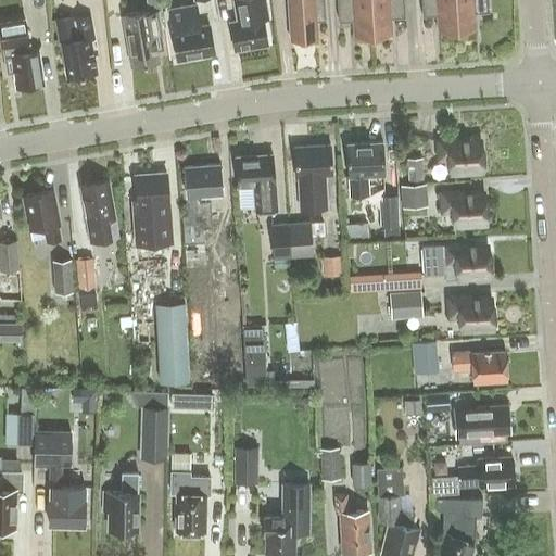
[(268,17),(264,0),(232,0),(237,21),(230,22),(235,50),(268,45),(263,17),(268,17)]
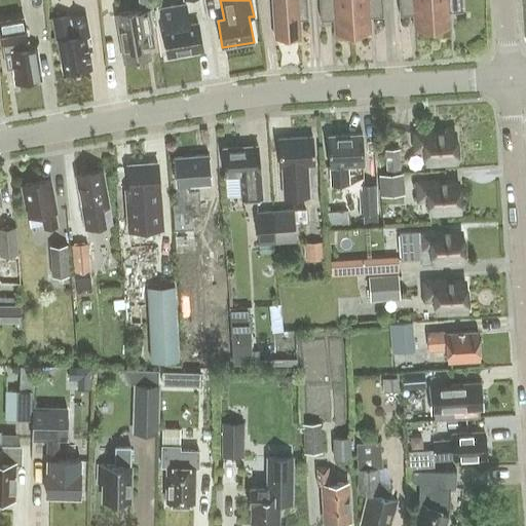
[(300,20),(308,20),(306,0),(271,0),(274,38),(301,37),(300,20)]
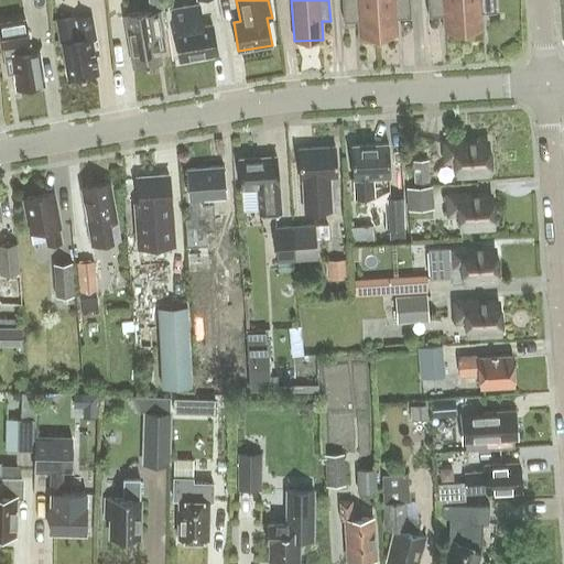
[(359,38),(378,36),(376,0),(342,0),(344,22),(358,21),(359,38)]
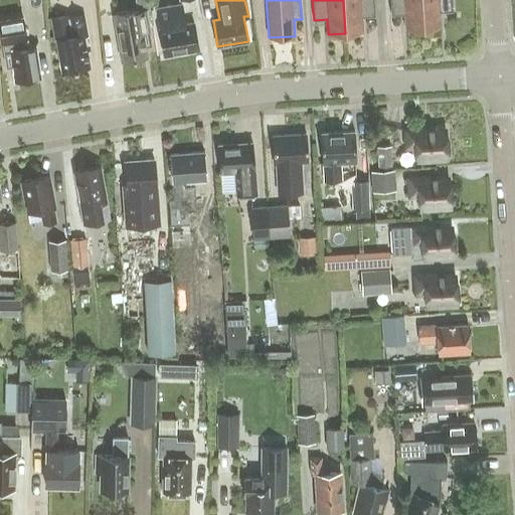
[(343,0),(345,33),(363,32),(362,17),(375,16),(373,0),(343,0)]
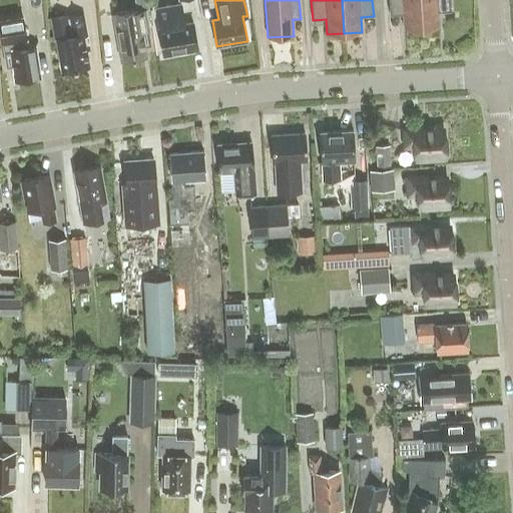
[(404,29),(421,28),(419,0),(388,0),(390,15),(403,14),(404,29)]
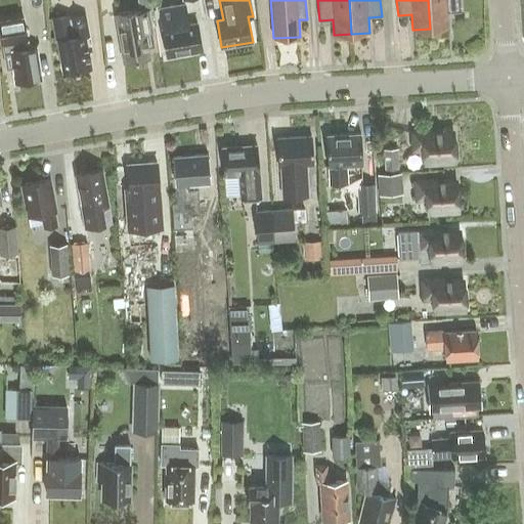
[(428,0),(430,29),(448,28),(447,12),(461,11),(460,0),(428,0)]
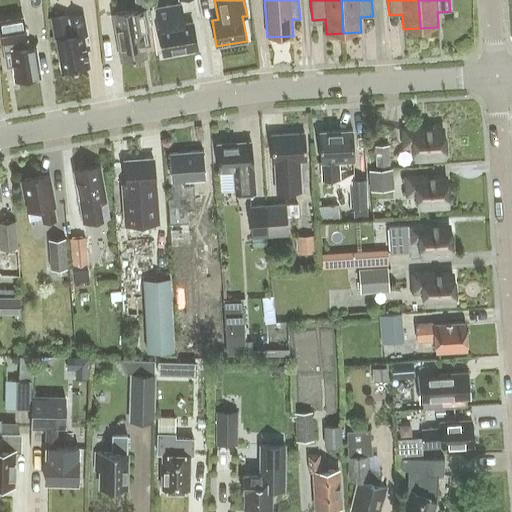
[(180,4),(155,8),(163,55),(197,49),(193,21),(184,23),(180,4)]
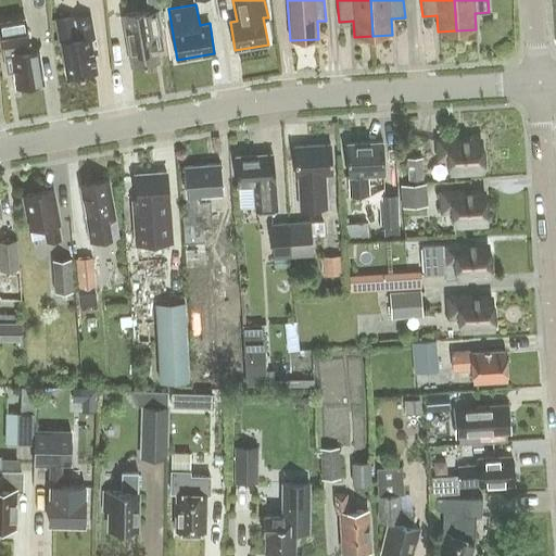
[(147,17),(147,13),(123,17),(130,65),(135,65),(136,67),(146,65),(144,63),(159,61),(155,38),(160,37),(156,16),(147,17)]
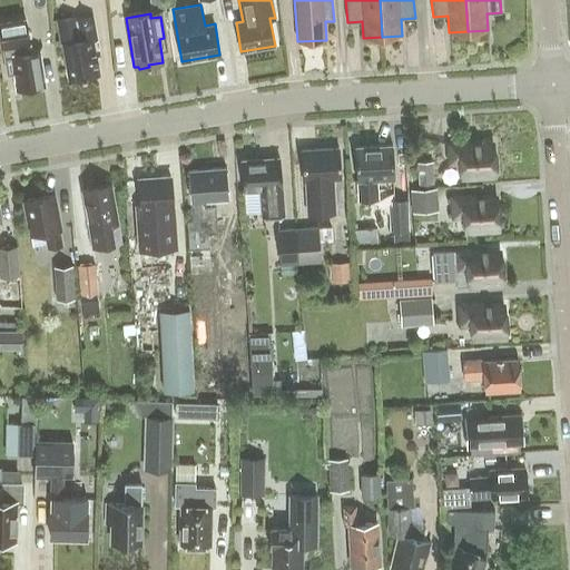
[(91,18),(75,20),(74,17),(58,19),(69,79),(74,78),(74,80),(84,79),(84,77),(97,75),(94,56),(98,55),(91,18)]
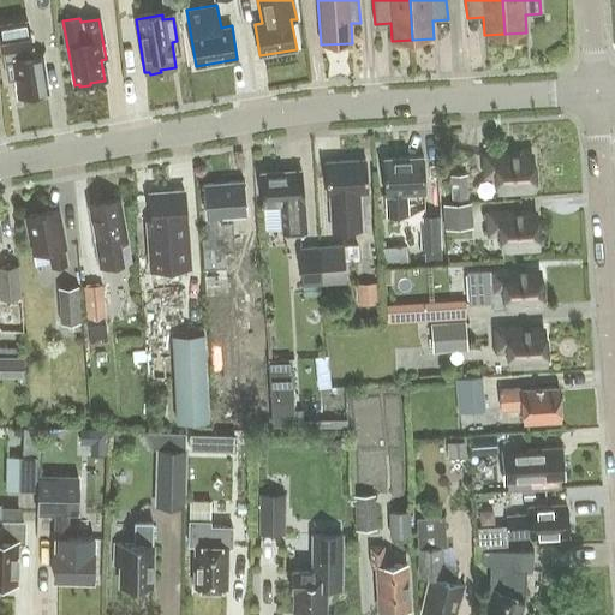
[(42,57),(33,58),(27,22),(0,25),(0,39),(5,64),(11,63),(17,97),(48,93),(42,57)]
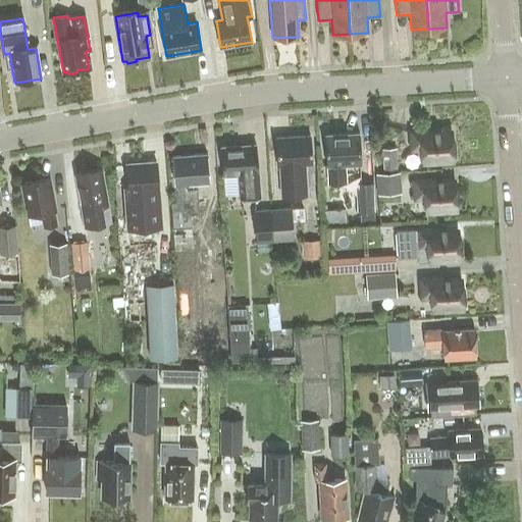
[(423,163),(452,161),(450,131),(421,133),(421,129),(410,131),(411,151),(422,150),(423,163)]
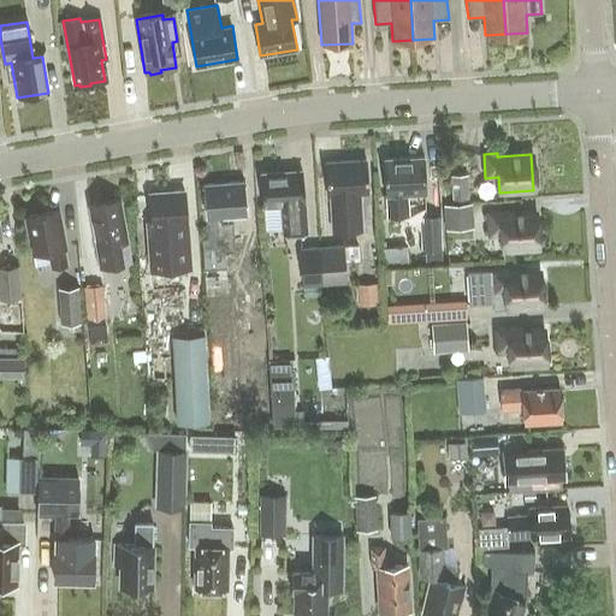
[(407,194),(425,193),(422,158),(383,160),(384,195),(386,195),(388,219),(408,218),(407,194)]
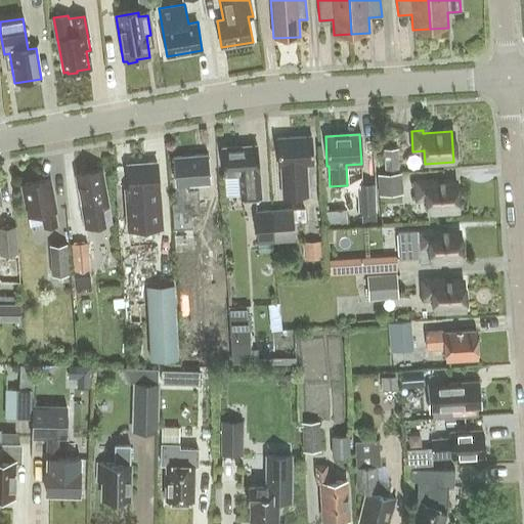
[(307,202),(305,166),(313,165),(312,136),(277,138),(279,168),(281,168),(282,204),(307,202)]
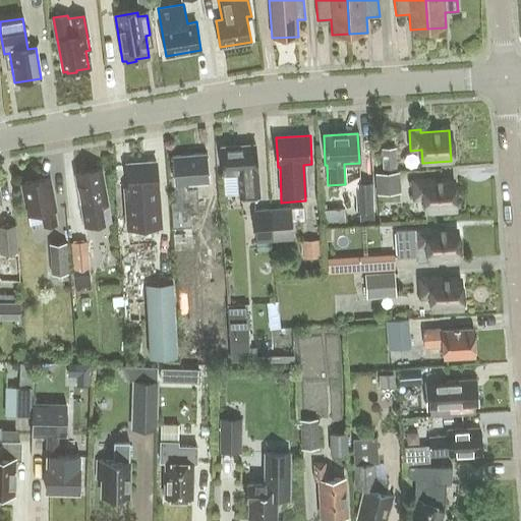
[(256,173),(257,173),(256,146),(221,148),(223,175),(241,174),(242,196),(257,195),(256,173)]
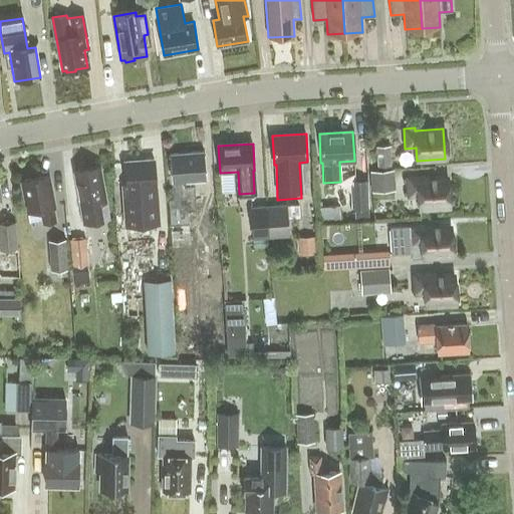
[(390,146),(376,147),(377,167),(391,167),(390,146)]
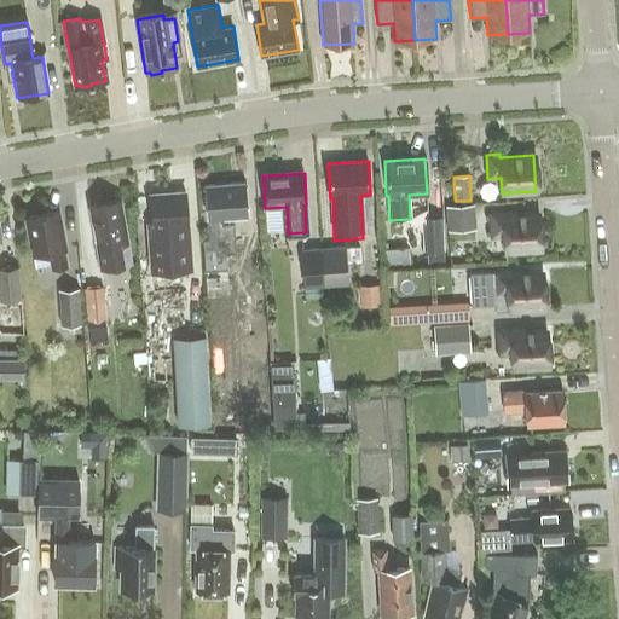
[(208,239),(202,239),(207,294),(229,293),(225,253),(236,252),(233,223),(221,223),(221,220),(248,219),(246,184),(204,186),(208,239)]
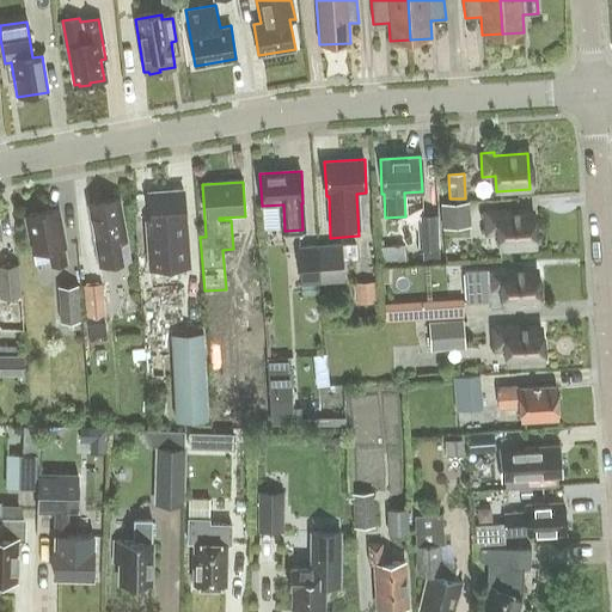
[(183,191),(147,194),(150,221),(146,221),(150,270),(188,267),(183,191)]
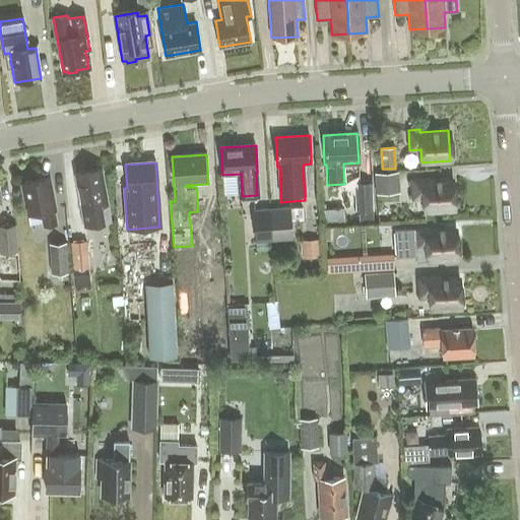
[(101,170),(74,175),(84,226),(110,221),(101,170)]
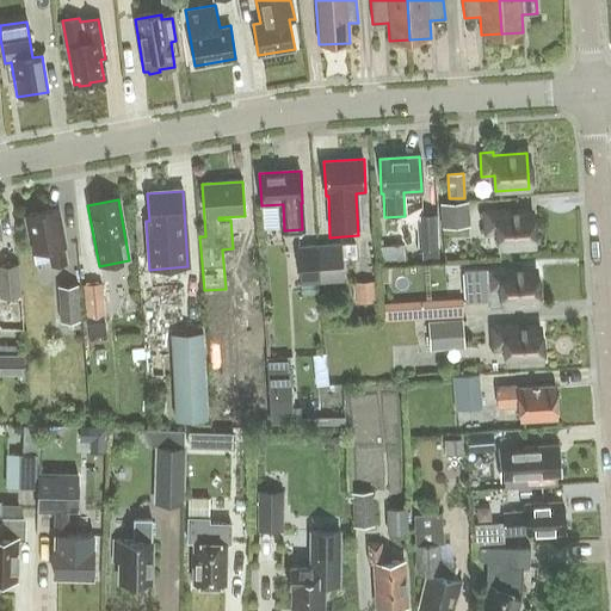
[(440,204),(440,207),(442,229),(469,227),(468,202),(440,204)]
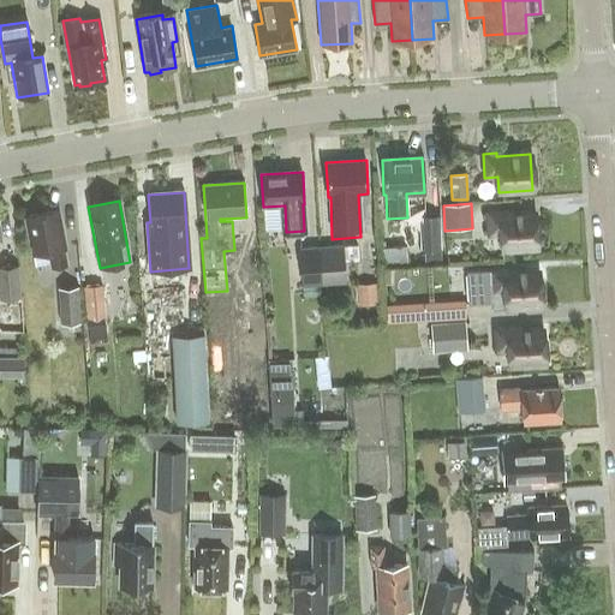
[(35,264),(49,262),(52,269),(65,266),(61,249),(66,248),(58,212),(24,219),(33,256),(33,255),(35,264)]
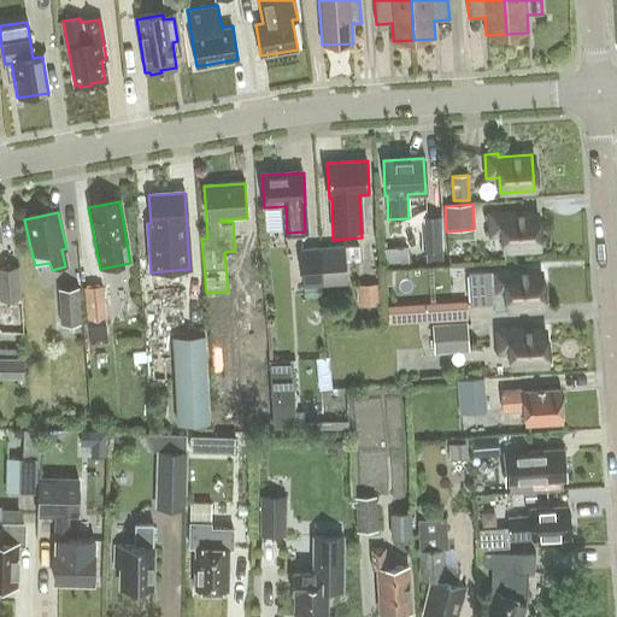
[(504,251),(539,248),(536,213),(501,216),(501,212),(488,213),(489,236),(503,235),(504,251)]
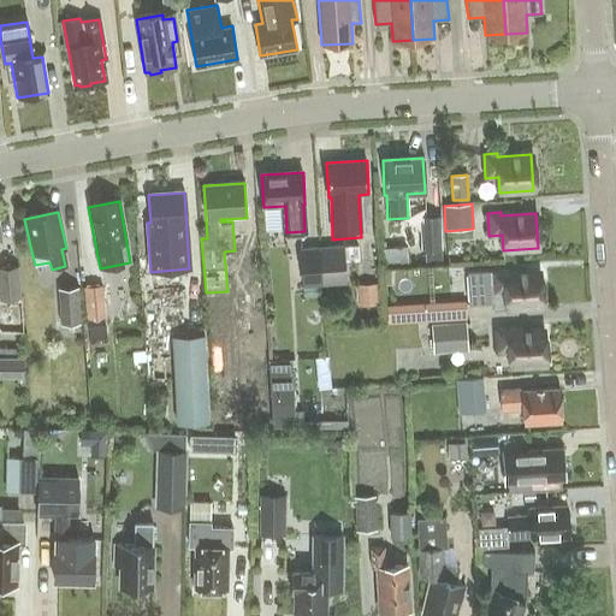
[(442,262),(439,215),(422,217),(422,221),(420,221),(421,252),(425,252),(425,264),(442,262)]
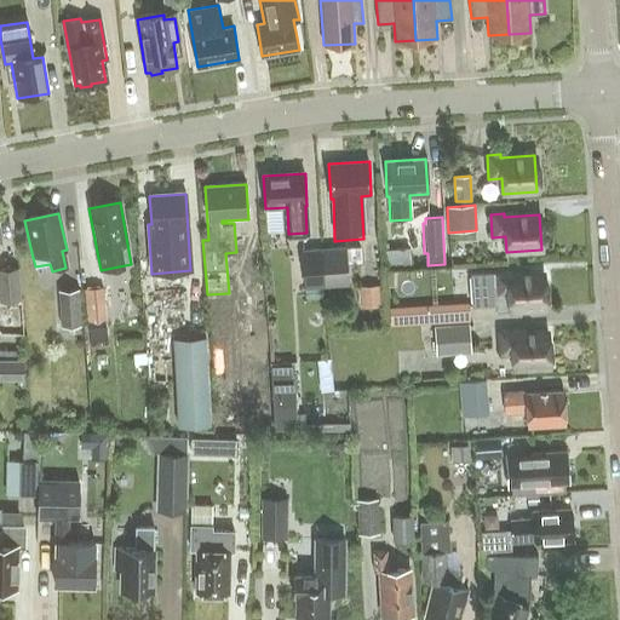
[(321,251),(323,287),(346,285),(345,264),(361,263),(360,248),(321,251)]
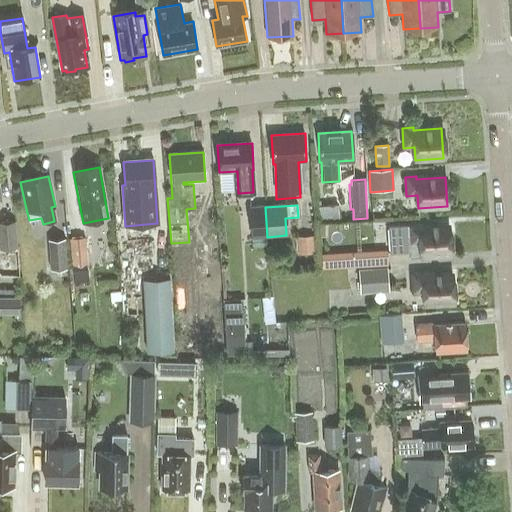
[(267,237),(265,207),(250,208),(253,246),(267,245),(266,237),(267,237)]
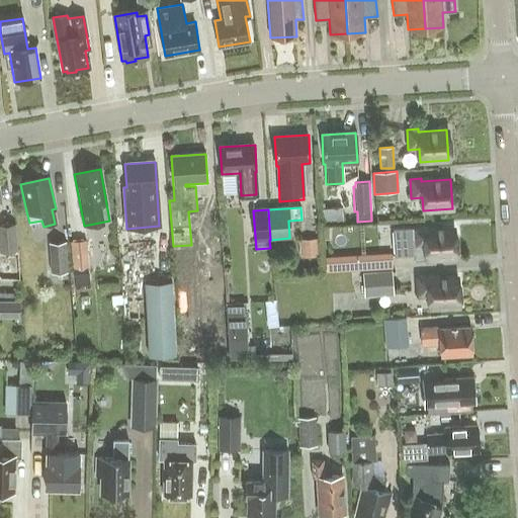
[(0,252),(17,251),(15,224),(0,225),(0,252)]
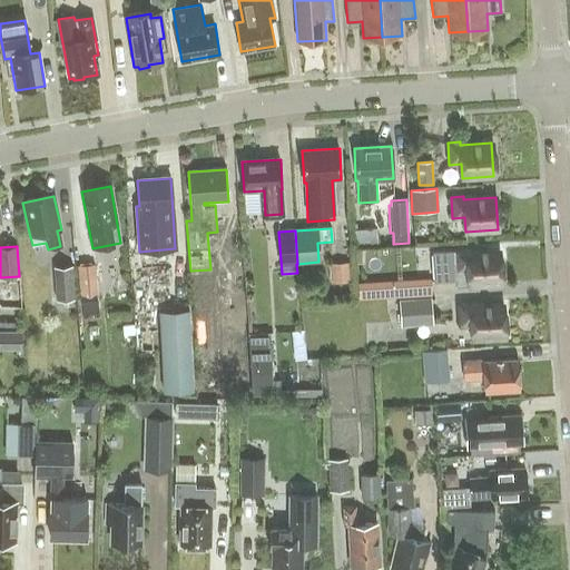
[(452,251),(430,252),(432,283),(458,281),(458,286),(470,285),(470,286),(501,284),(499,251),(468,253),(468,249),(455,251),(455,252),(452,252),(452,251)]
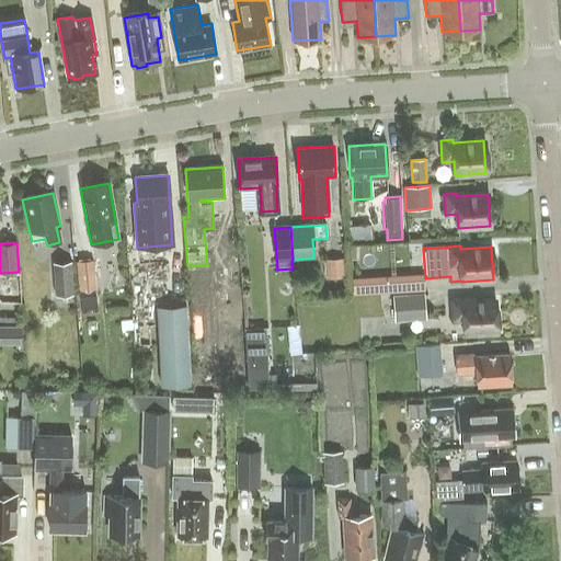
[(344,276),(343,256),(323,258),(324,277),(344,276)]
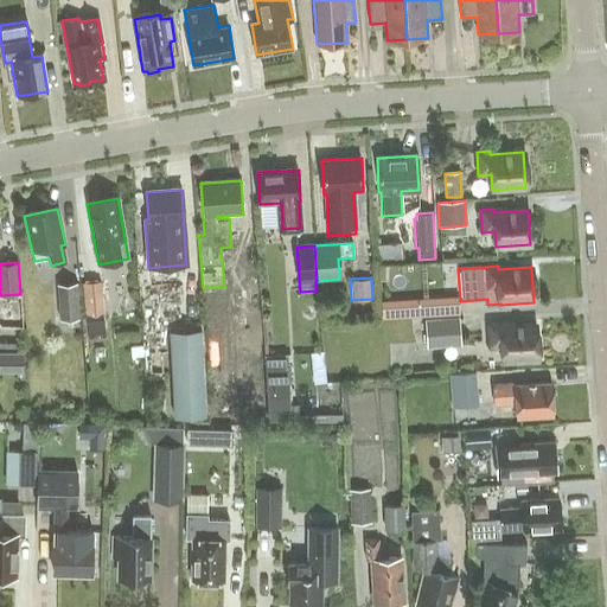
[(104,319),(101,280),(83,281),(87,320),(104,319)]
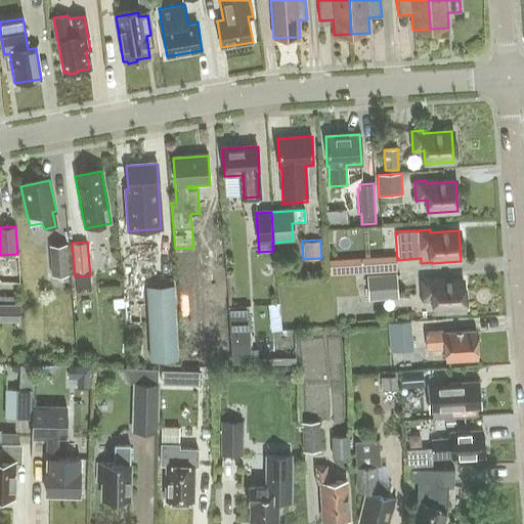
[(69,274),(66,244),(49,245),(51,275),(69,274)]
